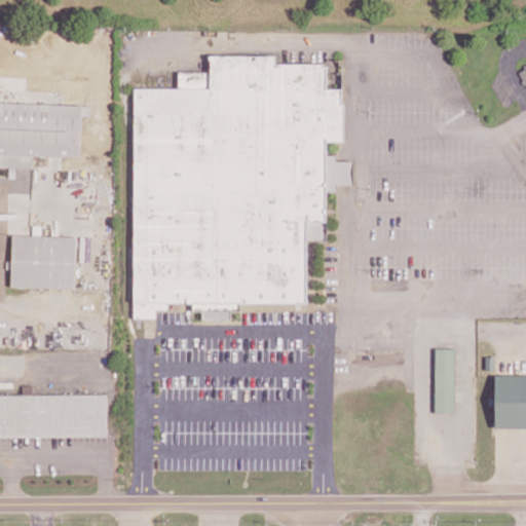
[(137,87),(130,317),(155,318),(156,309),(167,309),(167,302),(192,303),(192,309),(209,310),(209,301),(306,304),(307,239),(326,239),(327,190),(336,191),(336,183),(352,183),(352,160),(336,160),(336,155),(327,154),(327,141),(342,141),(344,88),(326,88),(327,64),(275,63),(275,57),(210,54),(210,71),(178,71),(178,88),(137,87)]
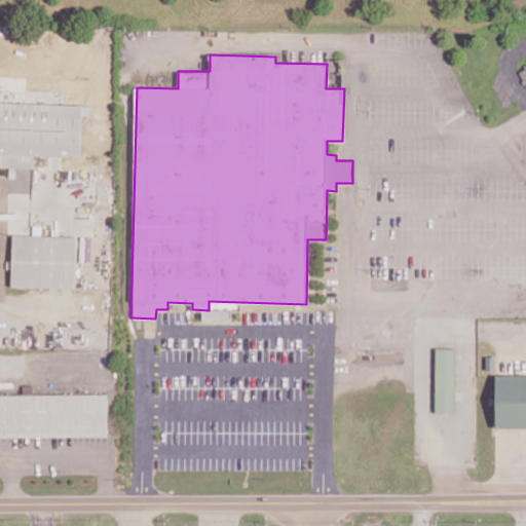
[(0,166),(33,167),(33,155),(80,157),(81,114),(89,114),(89,105),(0,102),(0,166)]
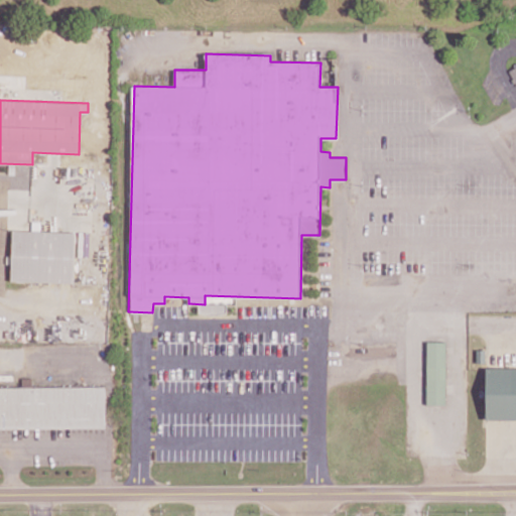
[(74,283),(76,232),(12,230),(10,281),(74,283)]
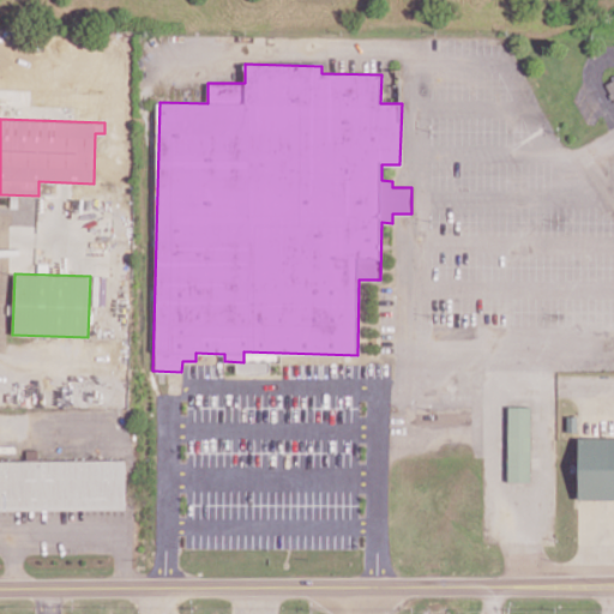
[(269,361),(236,362),(236,373),(269,372),(269,361)]
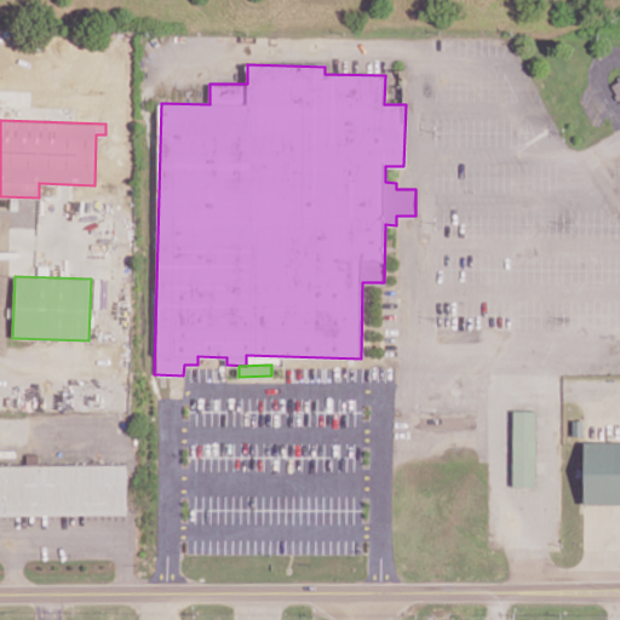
[(512,487),(535,487),(537,411),(514,409),(512,487)]
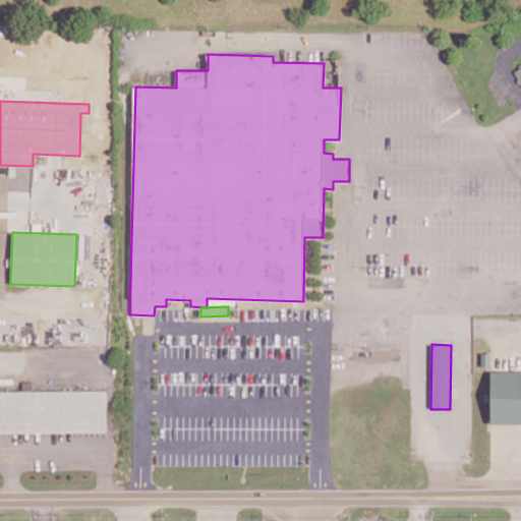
[(520,423),(520,371),(489,371),(489,423),(520,423)]
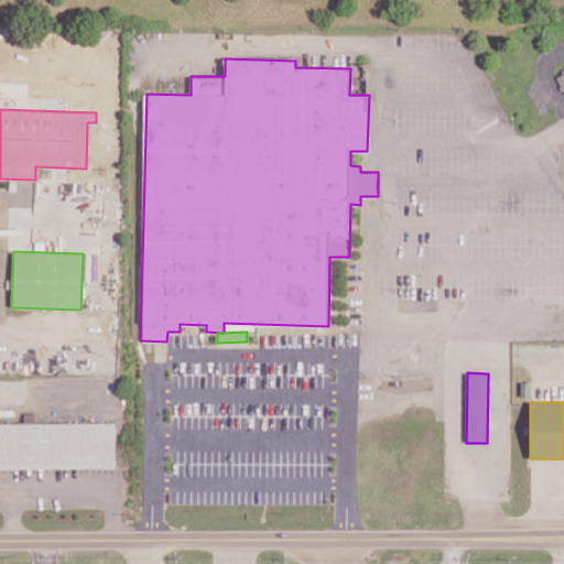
[(0,467),(116,467),(115,422),(0,422),(0,467)]
